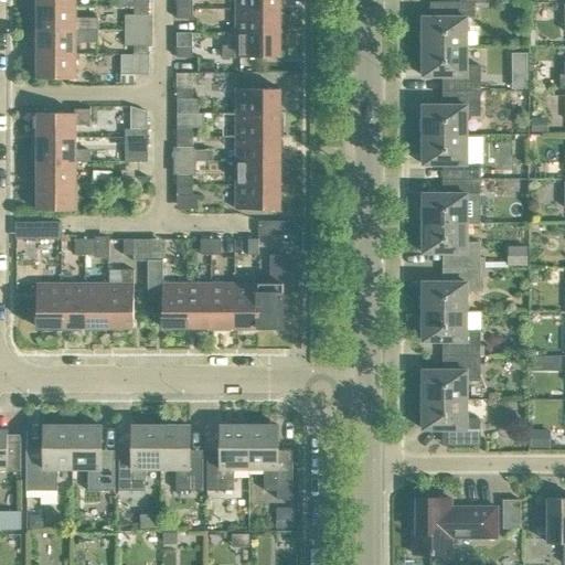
[(177,0),(177,9),(192,9),(192,0),(177,0)]
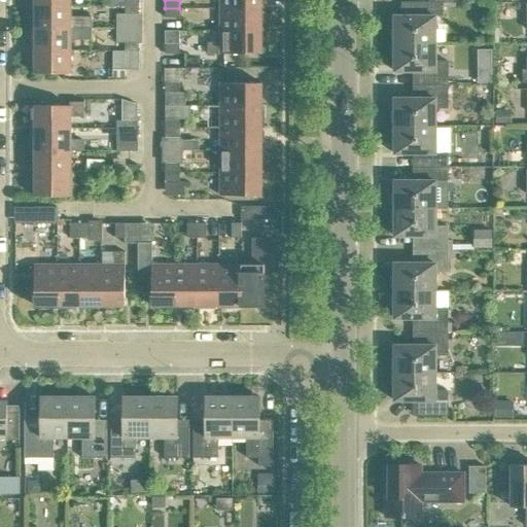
[(219,0),(220,8),(261,8),(261,0),(219,0)]
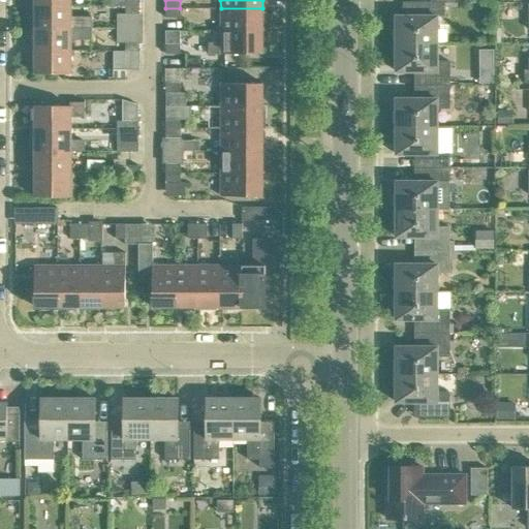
[(396,17),(396,44),(437,44),(437,17),(444,17),(444,3),(435,3),(435,2),(418,3),(418,17),(396,17)]
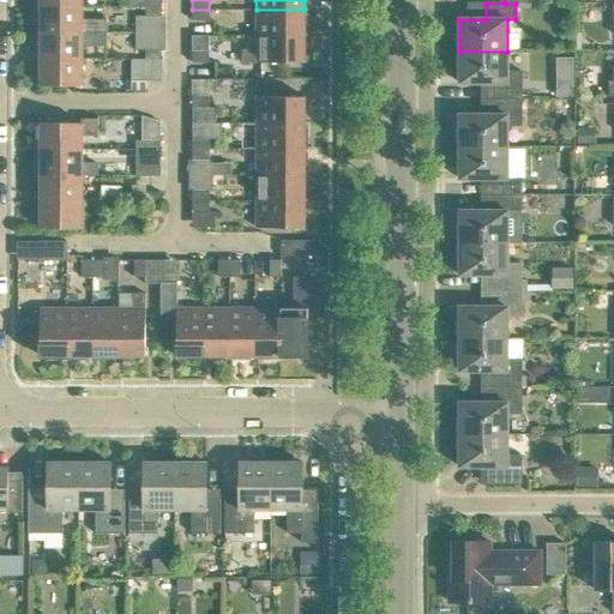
[(40,7),(40,34),(107,34),(107,19),(83,19),(83,7),(40,7)]
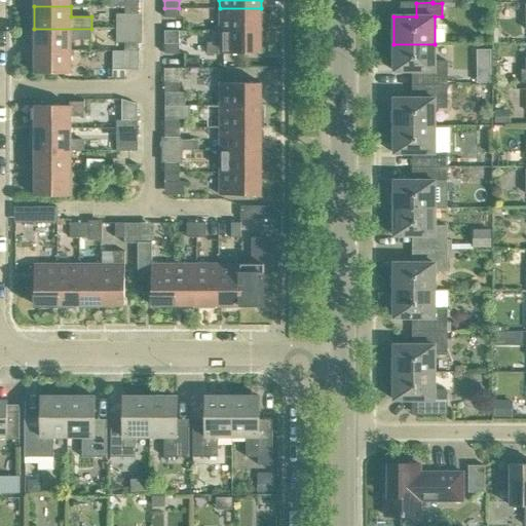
[(179,8),(164,8),(164,19),(179,17),(179,8)]
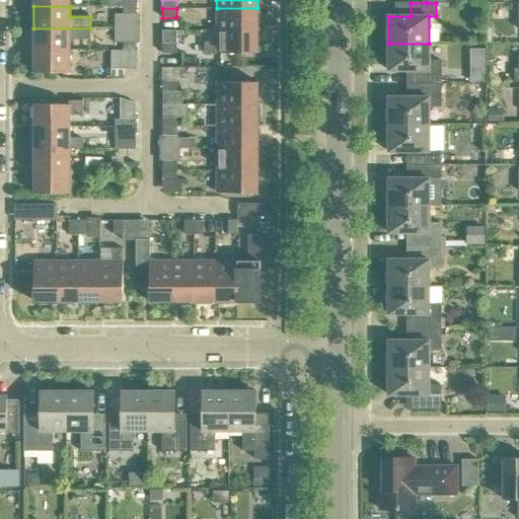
[(217,8),(216,30),(257,30),(257,22),(260,21),(260,12),(257,12),(257,8),(217,8)]
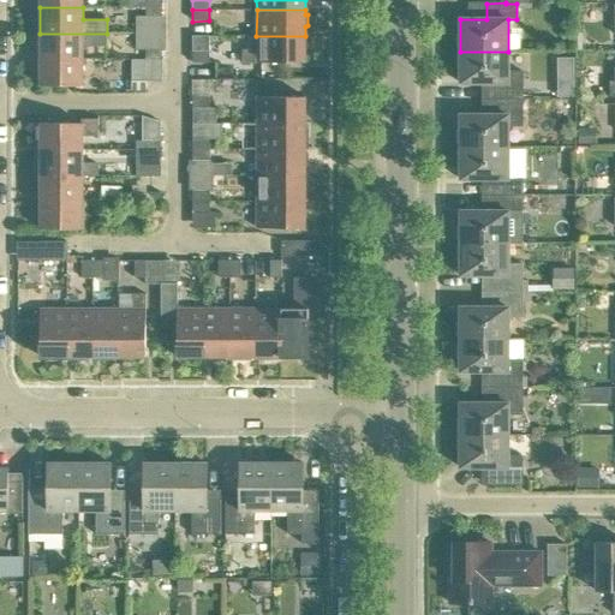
[(40,34),(40,59),(83,59),(83,47),(107,47),(107,34),(40,34)]
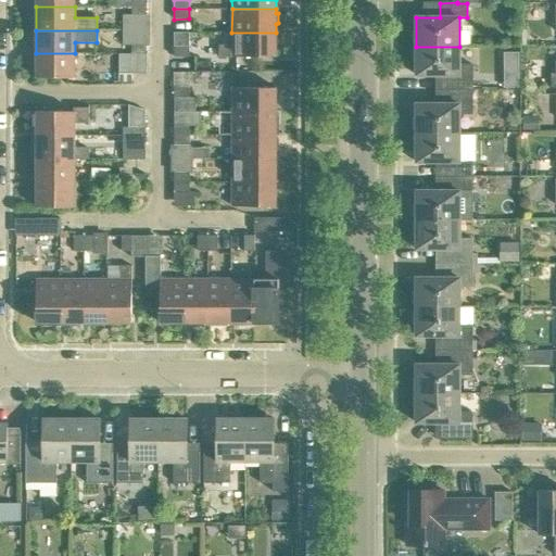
[(276,33),(231,33),(231,46),(218,46),(218,57),(276,57),(276,33)]
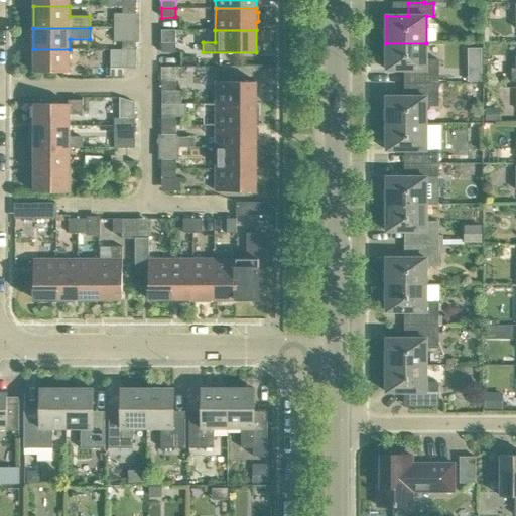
[(161,43),(161,52),(175,52),(175,43),(161,43)]
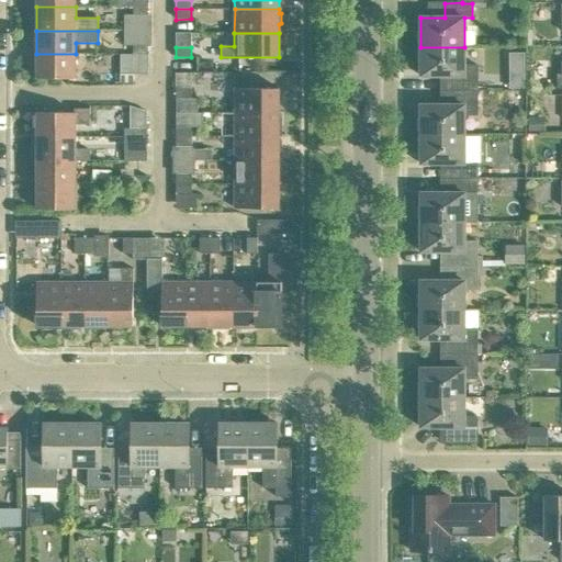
[(445,76),(445,91),(478,91),(478,66),(464,66),(464,47),(420,47),(420,76),(445,76)]
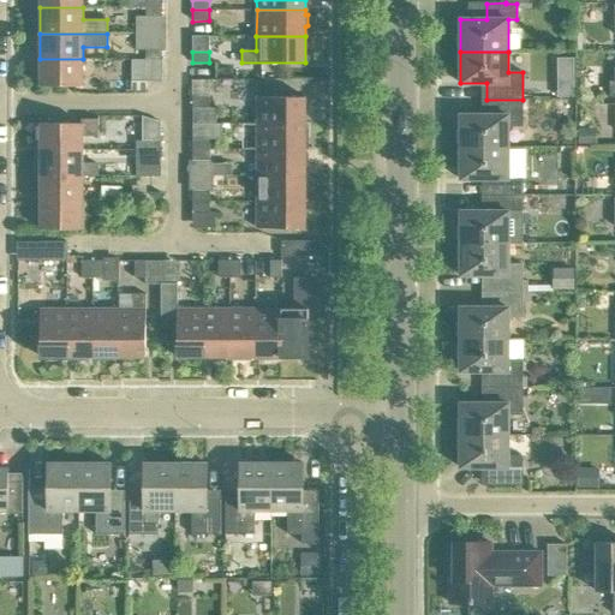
[(83,59),(40,59),(40,85),(83,85),(83,59)]
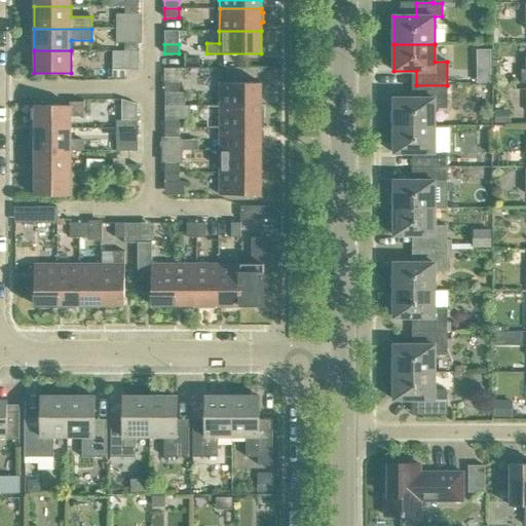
[(124,50),(124,51),(112,51),(112,77),(124,77),(124,70),(139,70),(139,51),(137,51),(137,50),(124,50)]
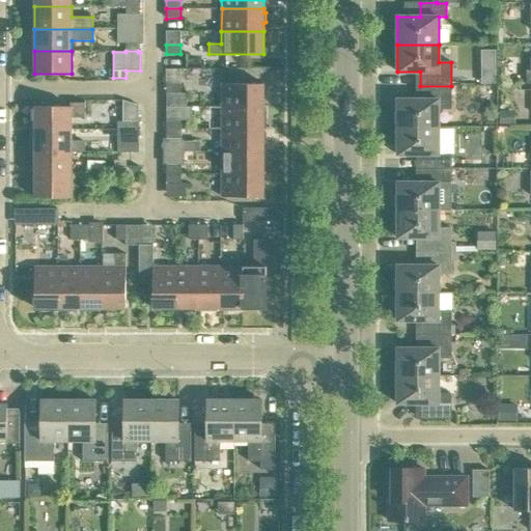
[(481,73),(481,84),(495,84),(495,73),(481,73)]
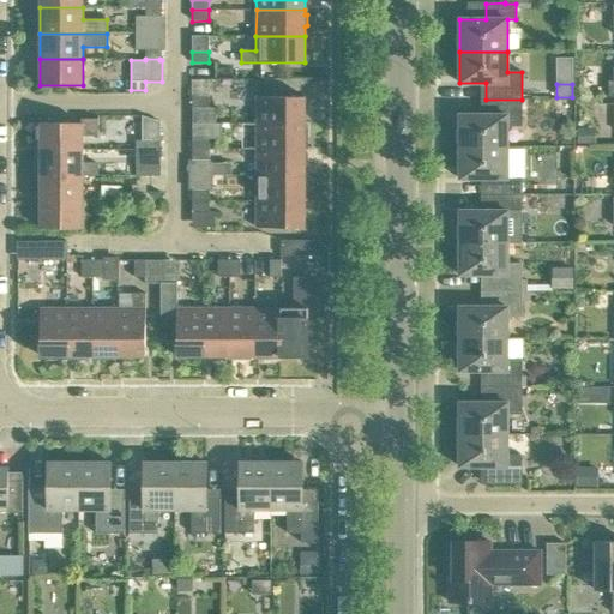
[(192,97),(192,108),(209,108),(209,97),(192,97)]
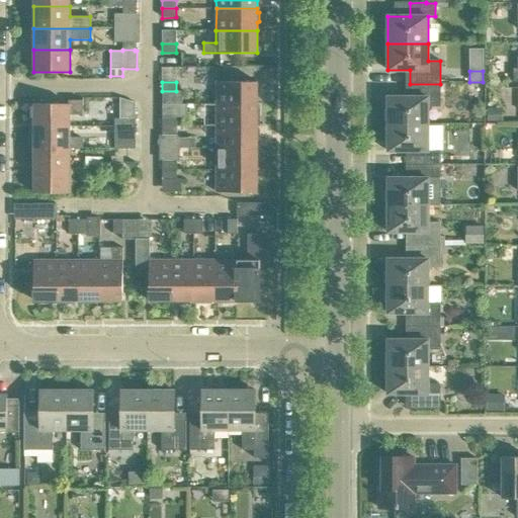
[(217,82),(217,104),(257,104),(257,82),(217,82)]
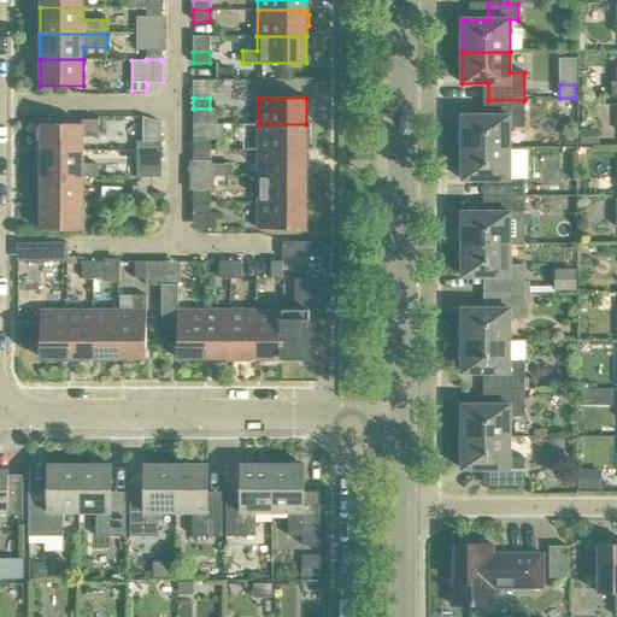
[(462,116),(462,148),(510,148),(510,127),(524,127),(524,100),(488,100),(488,116),(462,116)]
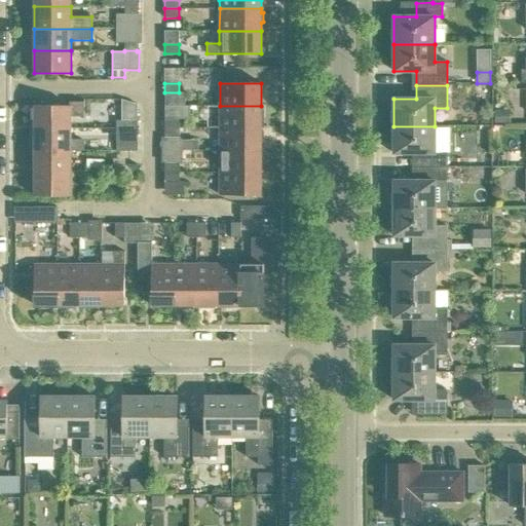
[(34,106),(34,128),(71,128),(71,117),(84,117),(84,102),(69,102),(69,106),(34,106)]
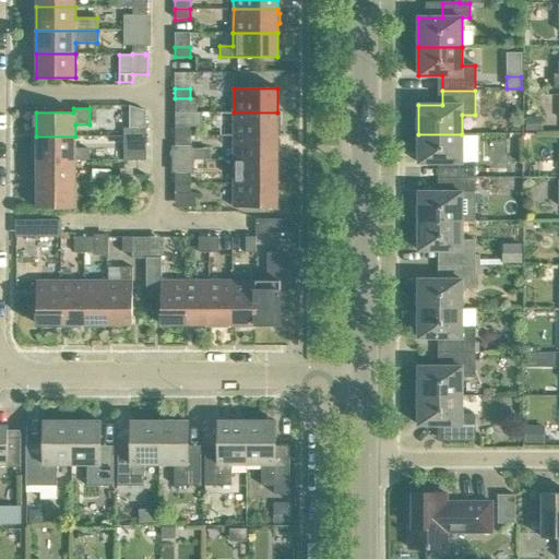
[(175,113),(175,137),(190,137),(190,127),(201,127),(201,113),(175,113)]
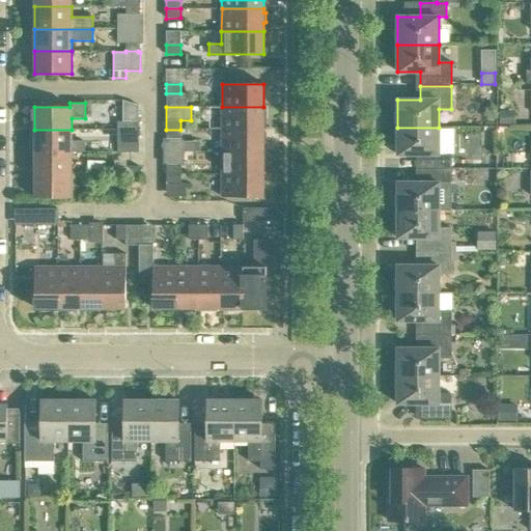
[(222,107),(221,130),(263,130),(263,121),(266,120),(266,110),(263,110),(263,107),(222,107)]
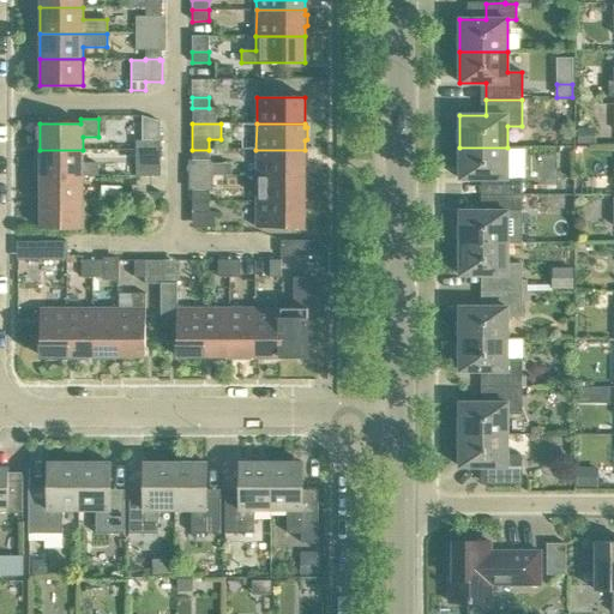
[(596,144),(595,128),(578,128),(578,144),(596,144)]
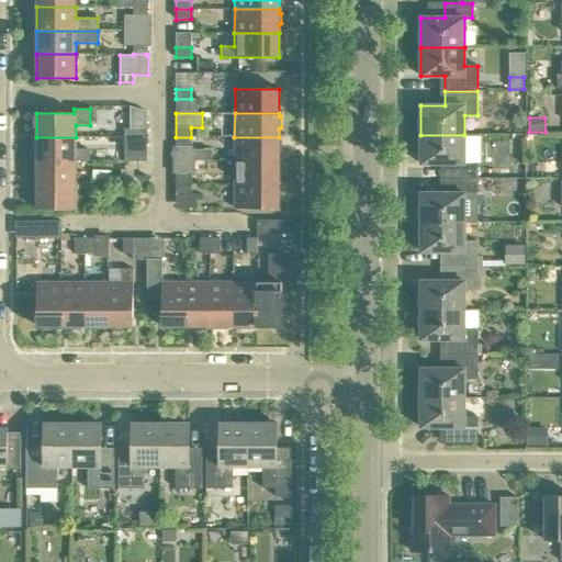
[(445,164),(445,179),(478,179),(478,164),(464,164),(464,135),(420,135),(420,164),(445,164)]
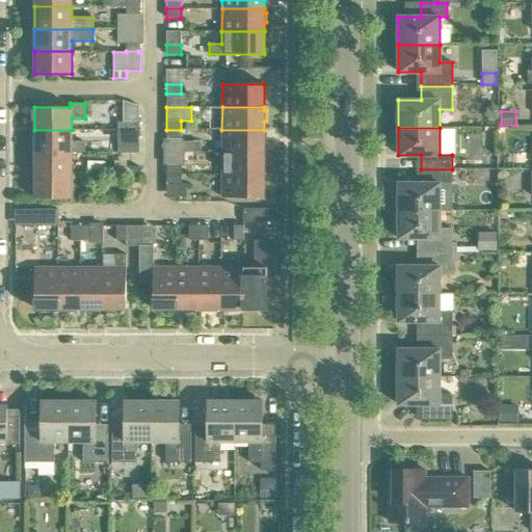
[(34,153),(71,153),(84,153),(84,142),(71,142),(72,130),(34,130),(34,153)]
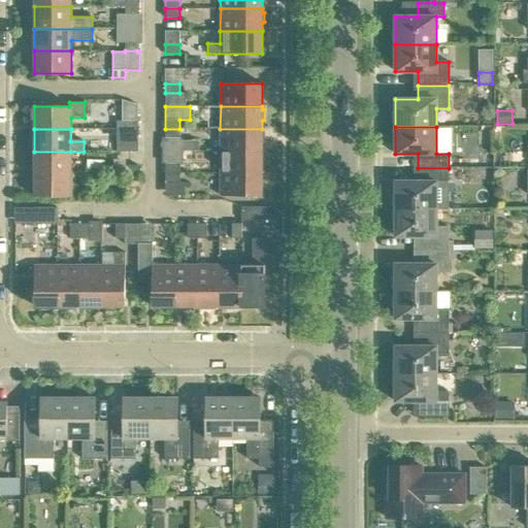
[(179,129),(165,129),(165,138),(179,138),(179,129)]
